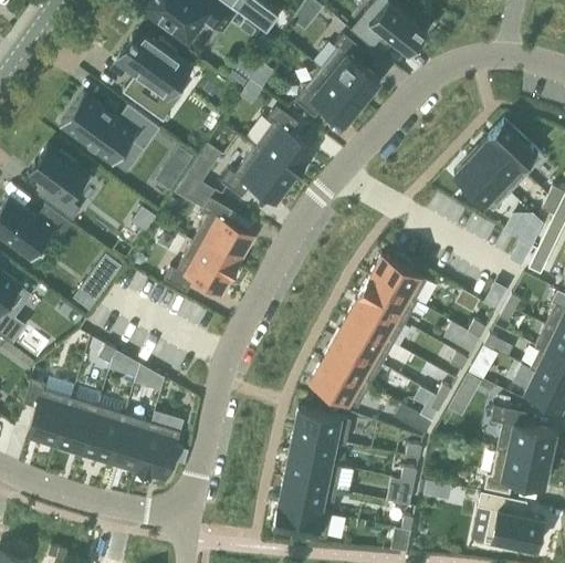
[(139,0),(142,1),(139,4),(189,40),(205,19),(220,30),(229,18),(240,27),(247,19),(220,0),(202,0),(202,2),(198,0),(139,0)]
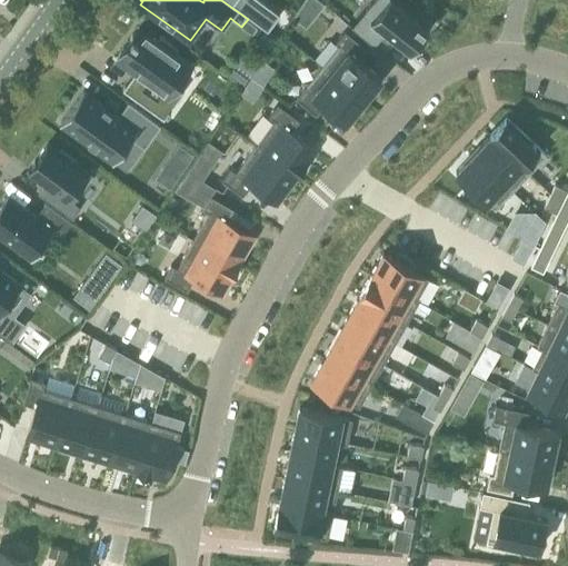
[(238,0),(233,7),(269,33),(281,18),(257,0),(238,0)]
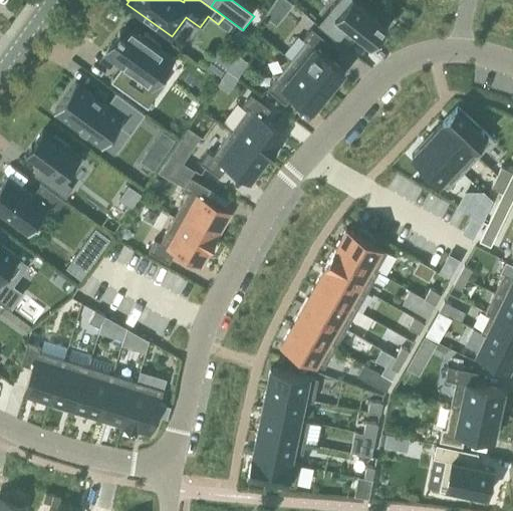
[(285,0),(277,0),(275,4),(287,14),(293,6),(285,0)]
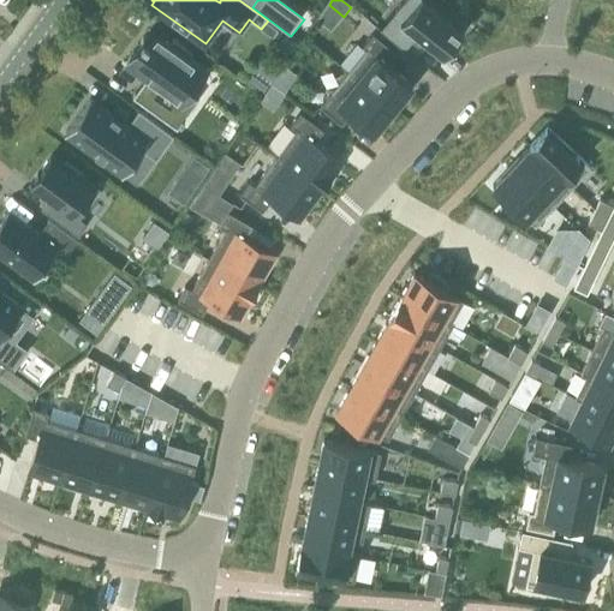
[(425,0),(404,0),(380,30),(404,51),(416,35),(442,58),(464,31),(425,0)]
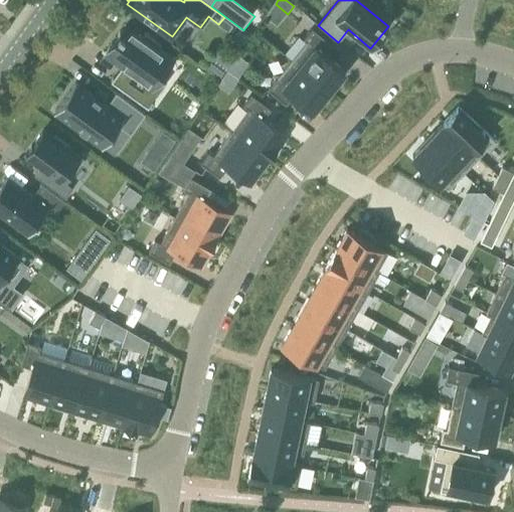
[(120,38),(107,55),(124,68),(112,83),(138,103),(156,76),(160,79),(174,61),(159,50),(162,46),(146,35),(143,39),(127,27),(122,35),(121,34),(119,37),(120,38)]
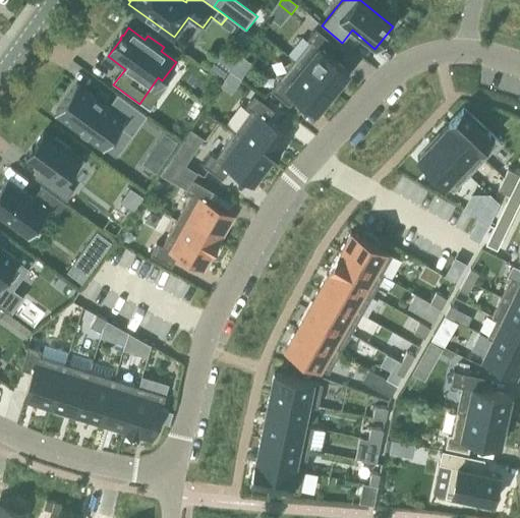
[(311,44),(296,63),(335,94),(350,74),(328,56),(336,46),(318,31),(308,42),(311,44)]
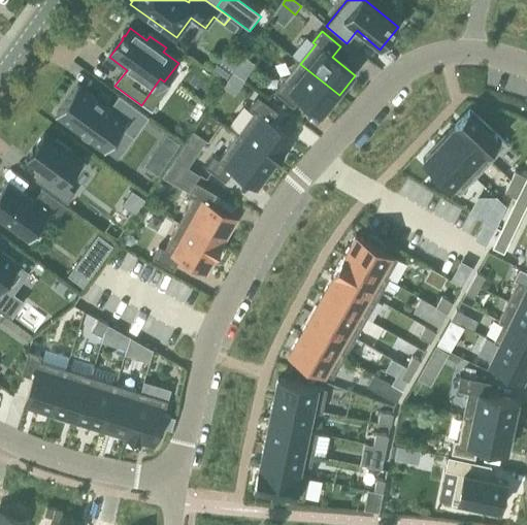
[(300,64),(275,94),(294,109),(302,99),(323,116),(339,95),(300,64)]
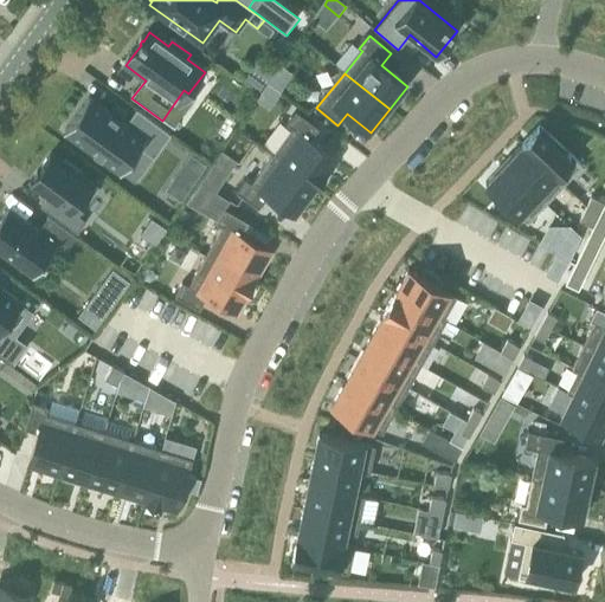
[(90,101),(66,134),(122,175),(123,175),(141,150),(155,160),(172,137),(139,112),(127,127),(90,101)]
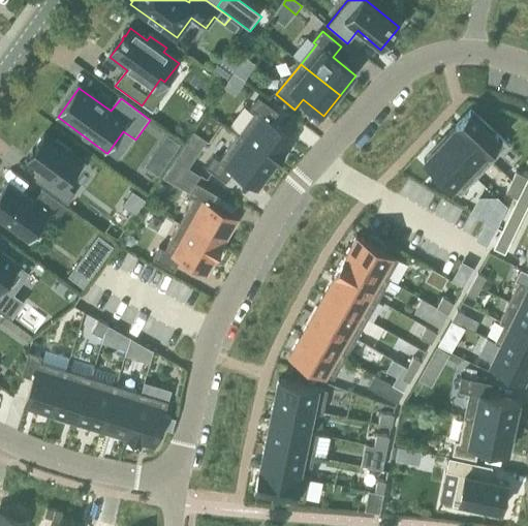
[(242,134),(239,138),(277,166),(278,165),(296,143),(272,124),(279,114),(259,99),(251,111),(256,114),(251,121),(242,134)]
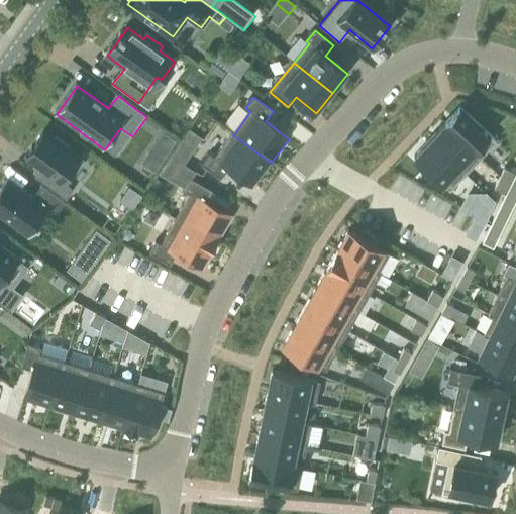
[(461,109),(446,126),(482,160),(497,143),(461,109)]
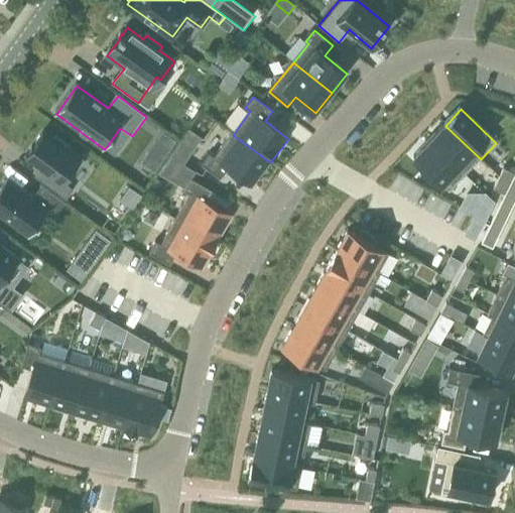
[(445,126),(429,142),(466,175),(481,159),(445,126)]
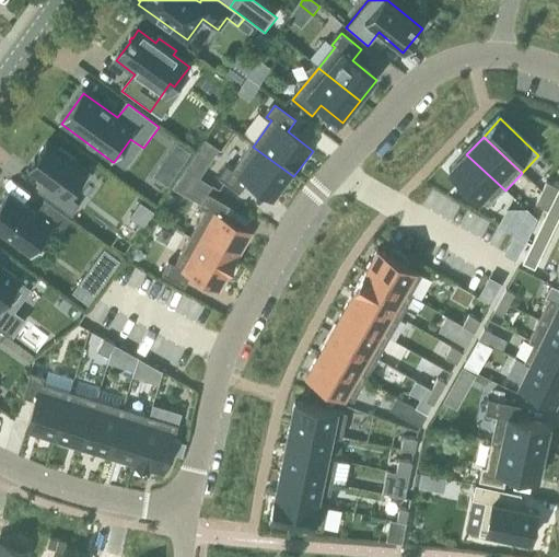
[(48,146),(30,170),(53,187),(45,197),(72,218),(80,208),(72,201),(90,176),(74,165),(77,163),(61,152),(59,154),(48,146)]
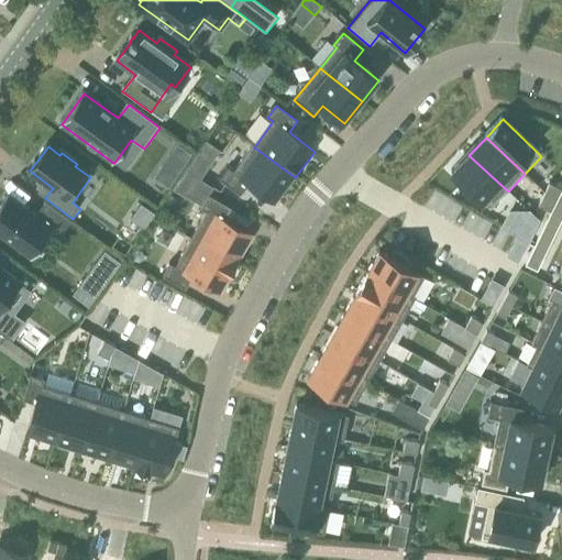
[(179,146),(171,157),(186,168),(194,156),(179,146)]
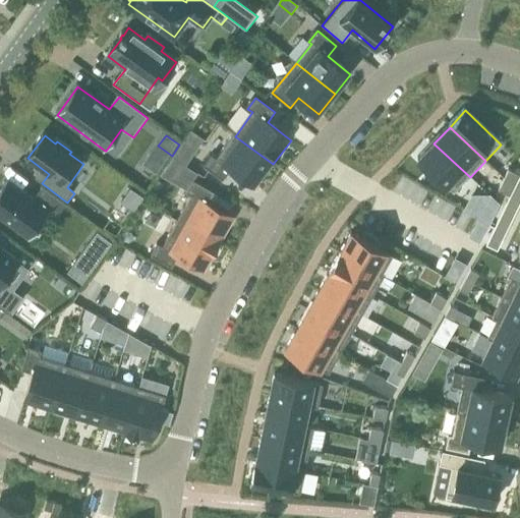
[(213,156),(205,167),(207,169),(224,181),(231,171),(254,188),(273,164),(235,136),(217,160),(213,156)]
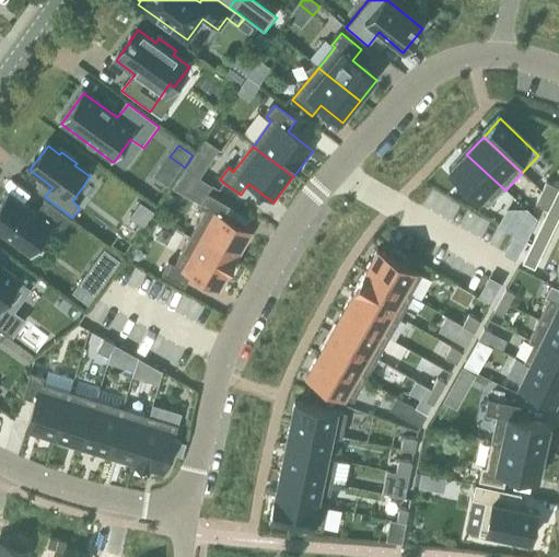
[(466,154),(450,172),(489,208),(505,190),(466,154)]
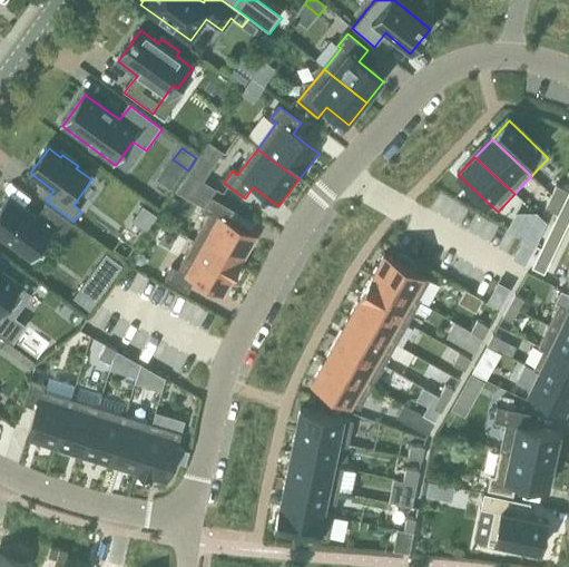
[(211,172),(197,163),(190,174),(204,183),(211,172)]
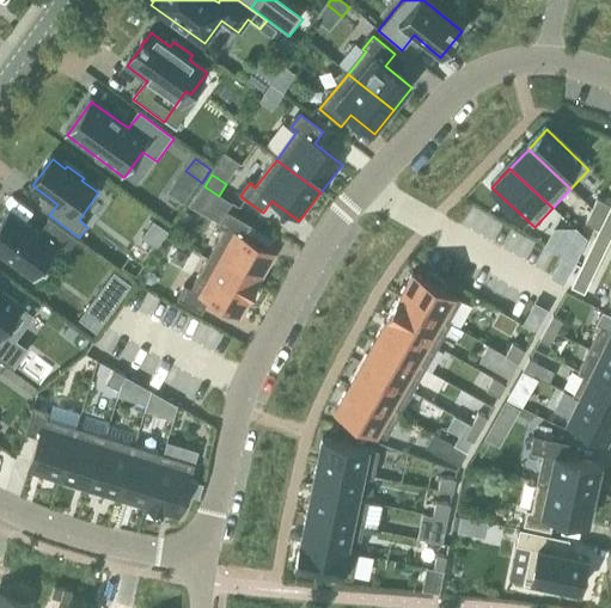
[(598,201),(587,226),(600,232),(610,210),(610,207),(598,201)]
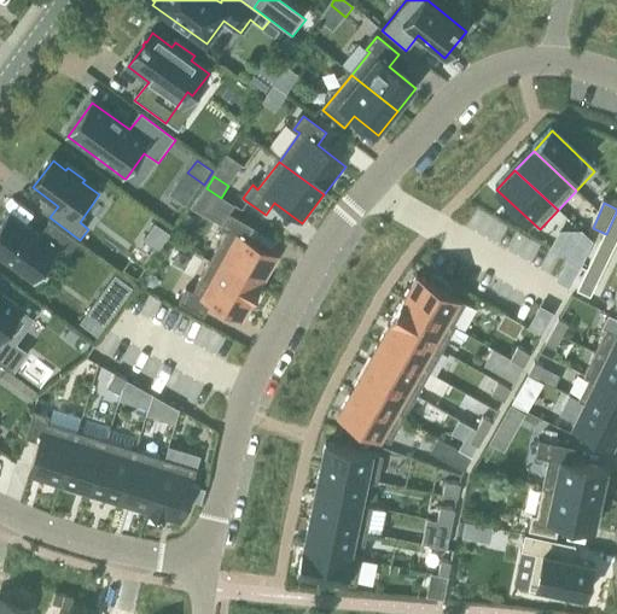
[(9,211),(0,222),(0,257),(34,281),(58,249),(67,255),(76,241),(50,222),(41,235),(9,211)]
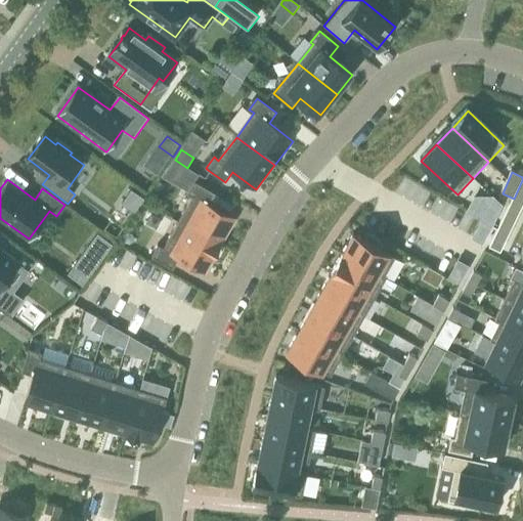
[(193,198),(179,223),(221,247),(235,220),(210,206),(216,194),(194,182),(187,194),(193,198)]
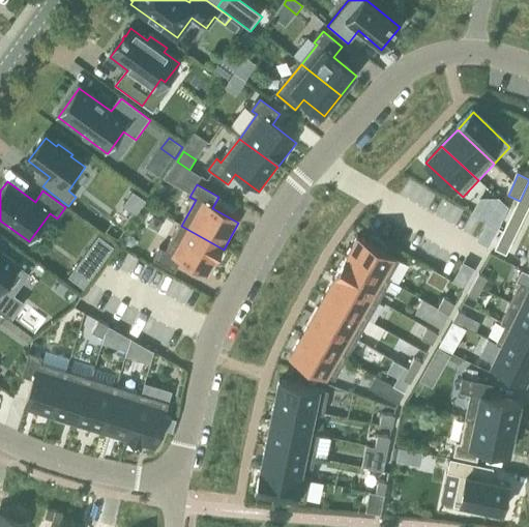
[(528,196),(524,194),(520,201),(528,205),(528,196)]
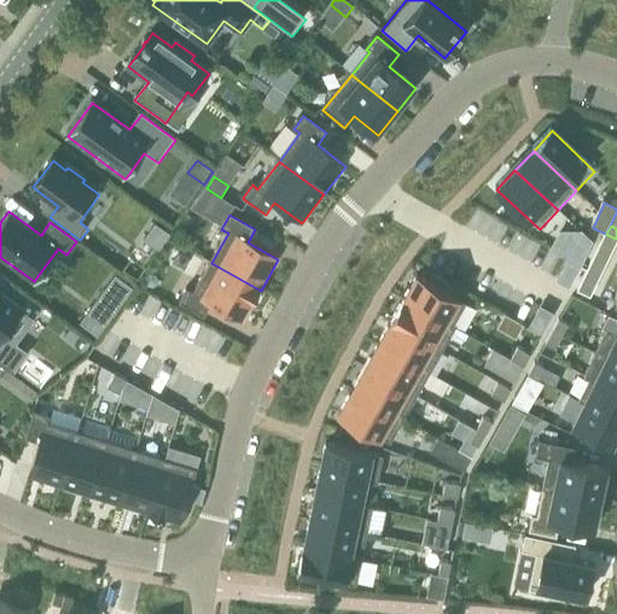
[(153,229),(145,241),(159,251),(168,239),(153,229)]
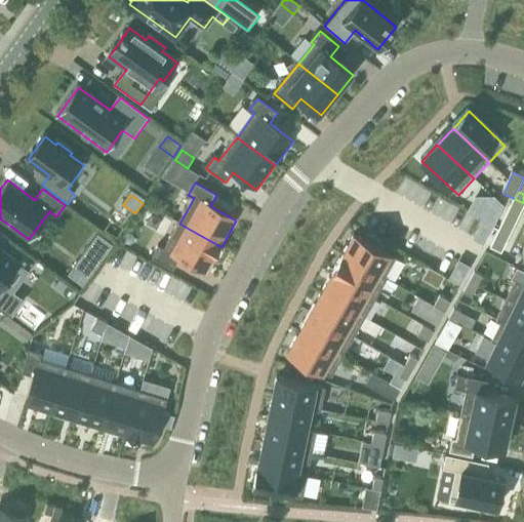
[(496,199),(483,222),(493,228),(494,228),(504,207),(496,199)]
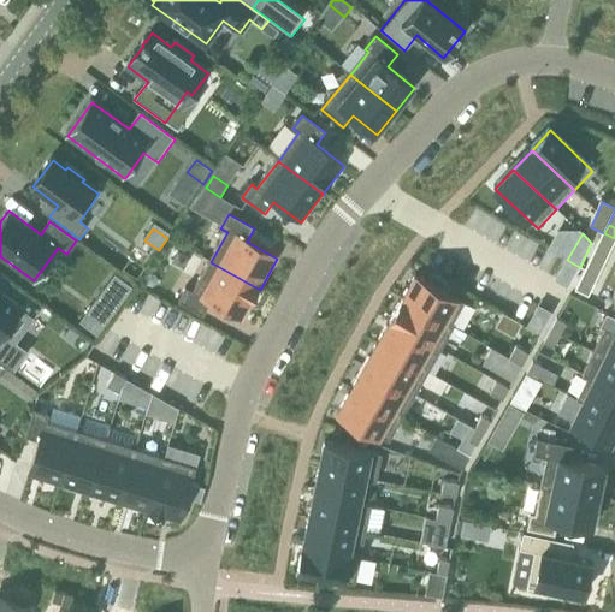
[(614,238),(604,233),(601,242),(614,248),(614,238)]
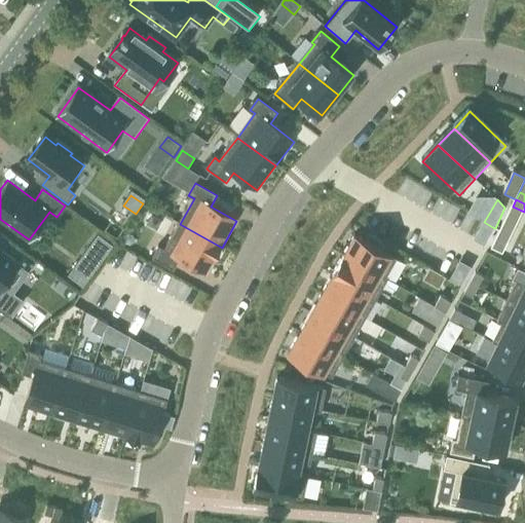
[(513,207),(510,213),(520,219),(524,212),(513,207)]
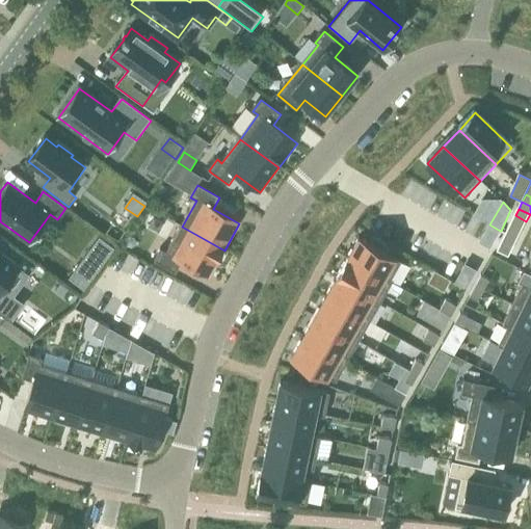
[(515,215),(511,222),(523,229),(526,221),(515,215)]
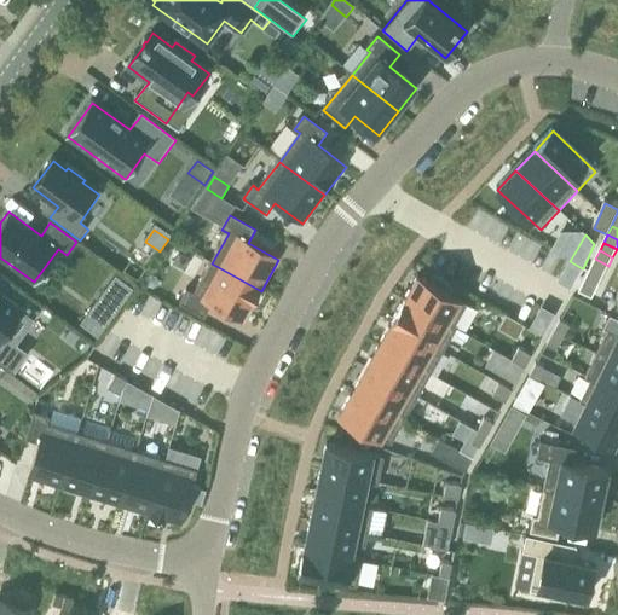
[(595,259),(591,267),(605,274),(608,266),(595,259)]
